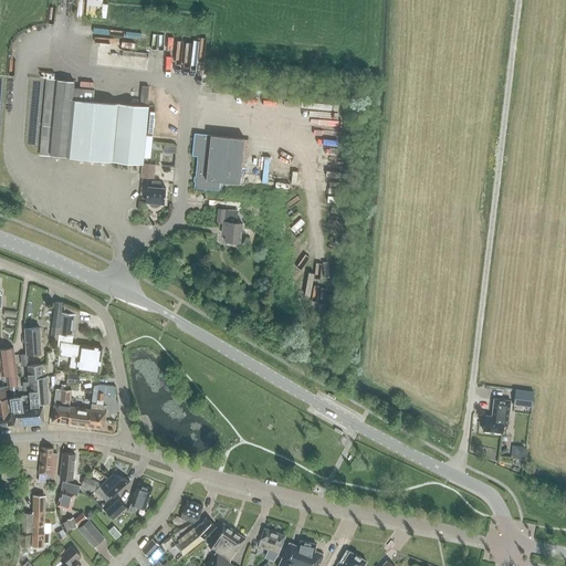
[(88,0),(87,13),(98,14),(100,4),(103,4),(103,9),(107,10),(108,0),(88,0)]
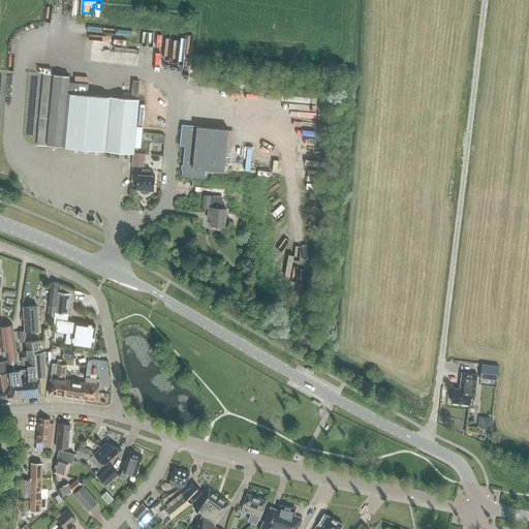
[(138,99),(87,95),(88,84),(68,83),(69,75),(43,73),(37,145),(36,145),(36,146),(48,146),(48,145),(133,153),(138,99)]
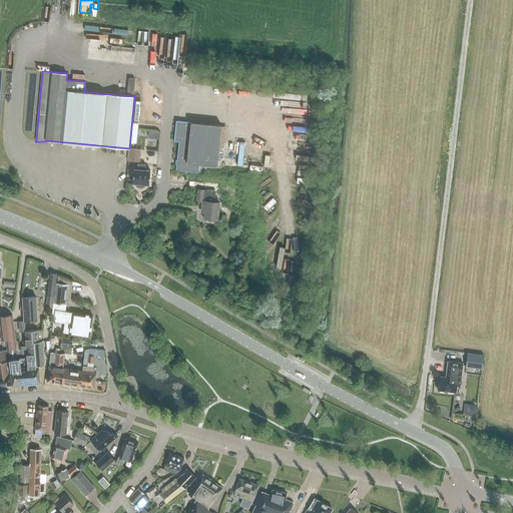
[(221,125),(190,122),(176,120),(173,141),(178,141),(175,170),(198,172),(198,170),(205,171),(206,165),(217,166),(221,125)]
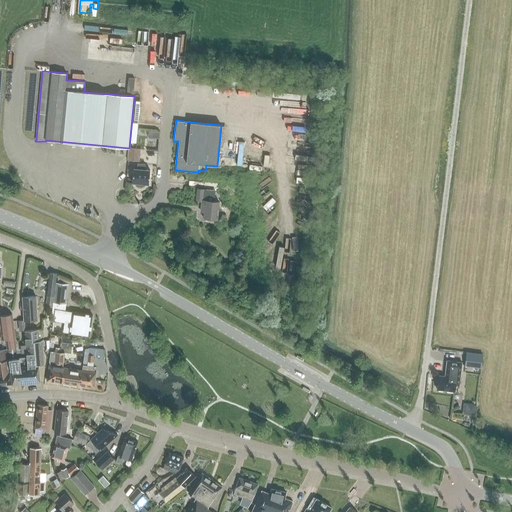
[(159,144),(161,128),(151,127),(149,142),(159,144)]
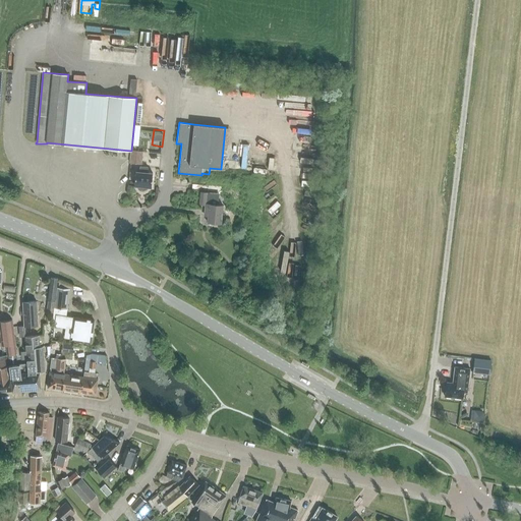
[(141,164),(141,158),(142,152),(131,151),(130,163),(141,164)]
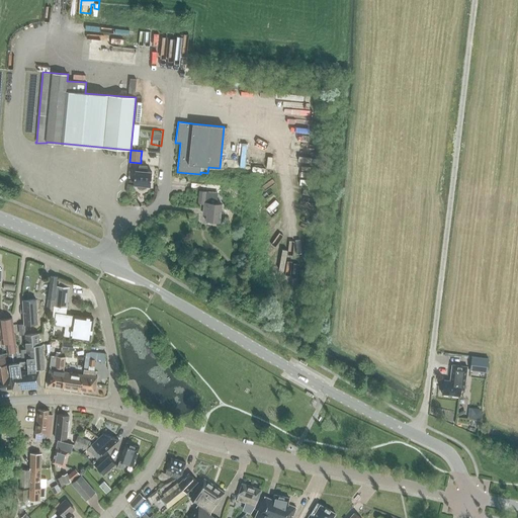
[(150,186),(152,172),(147,172),(147,166),(140,165),(140,171),(135,170),(134,185),(150,186)]
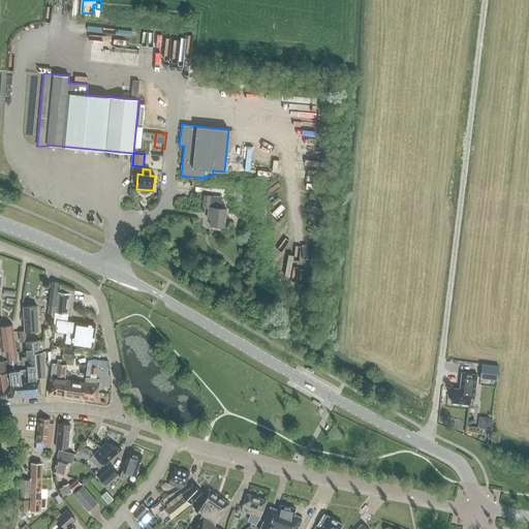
[(221,208),(222,196),(224,196),(225,190),(211,188),(210,196),(204,195),(203,208),(209,209),(209,213),(208,213),(208,215),(208,219),(211,219),(210,226),(224,227),(226,209),(221,208)]
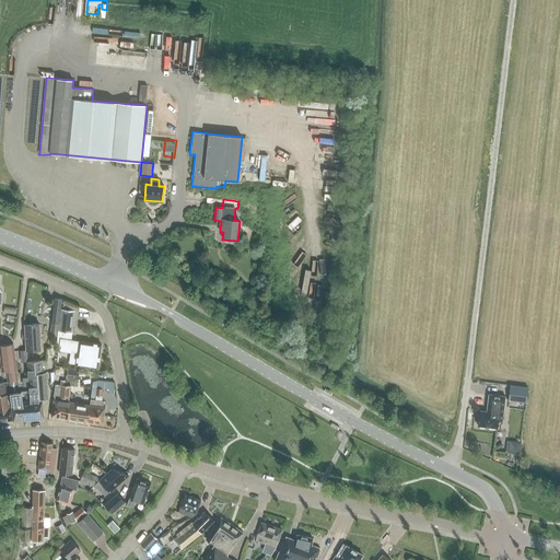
[(305,296),(306,263),(291,263),(290,296),(305,296)]
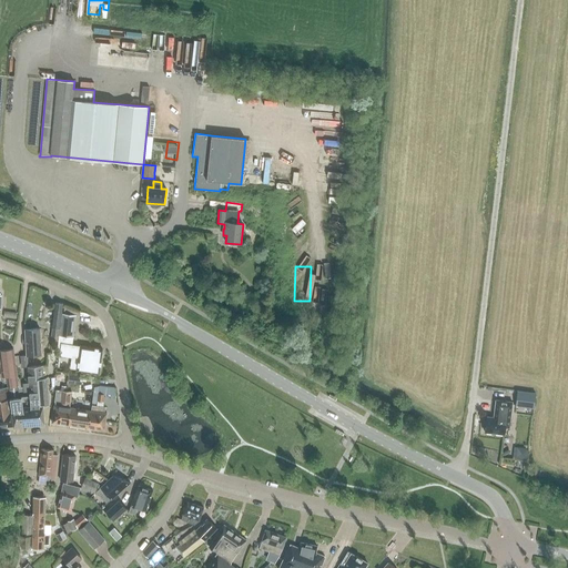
[(251,296),(254,305),(264,301),(260,292),(251,296)]
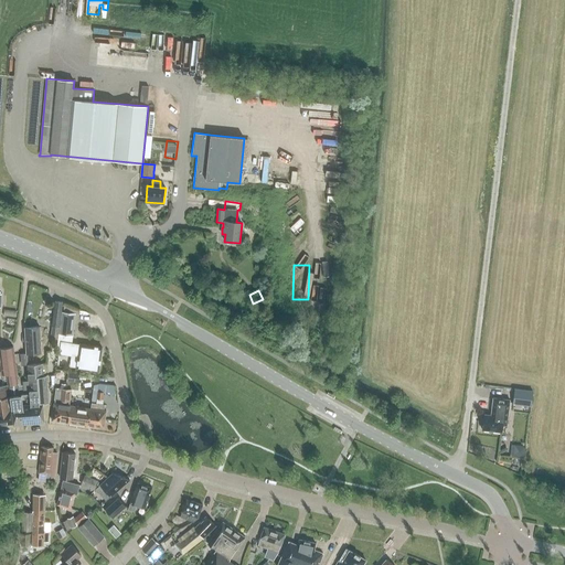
[(59,328),(62,301),(55,301),(52,327),(59,328)]
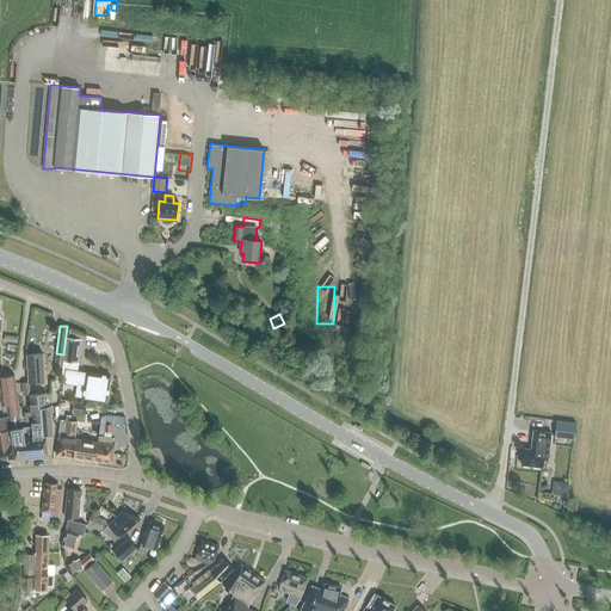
[(86,372),(78,371),(81,339),(80,339),(74,338),(68,338),(67,338),(62,371),(61,376),(65,377),(63,383),(76,384),(75,396),(82,397),(82,399),(106,402),(110,376),(86,372)]
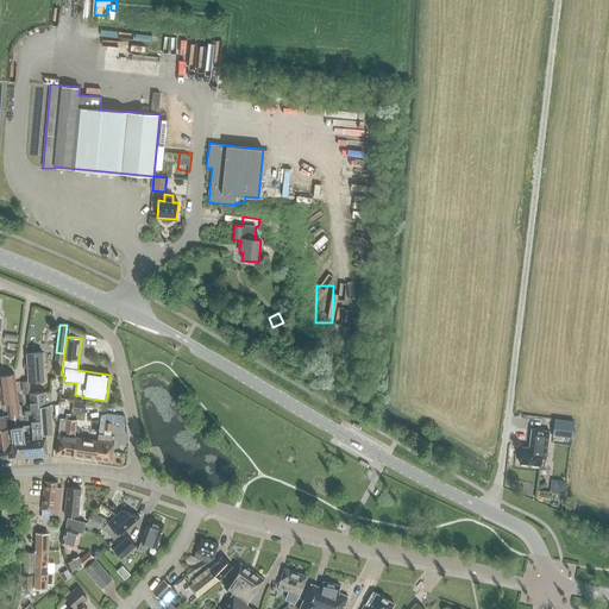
[(26,346),(29,382),(44,381),(43,352),(32,353),(32,346),(26,346)]
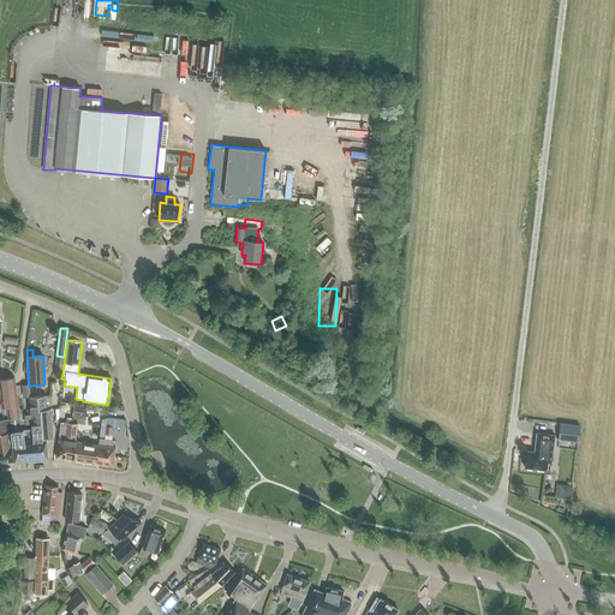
[(19,418),(16,386),(15,377),(0,378),(0,389),(3,408),(7,408),(9,419),(19,418)]
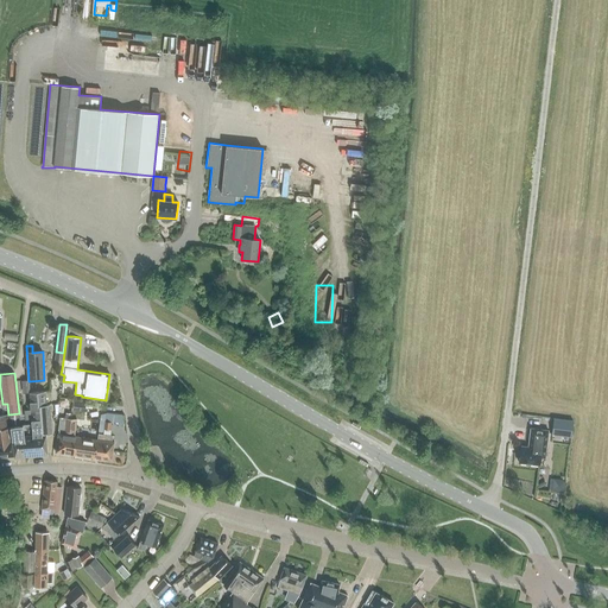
[(50,405),(46,405),(45,392),(30,393),(32,420),(40,419),(42,429),(45,429),(45,435),(52,434),(50,405)]
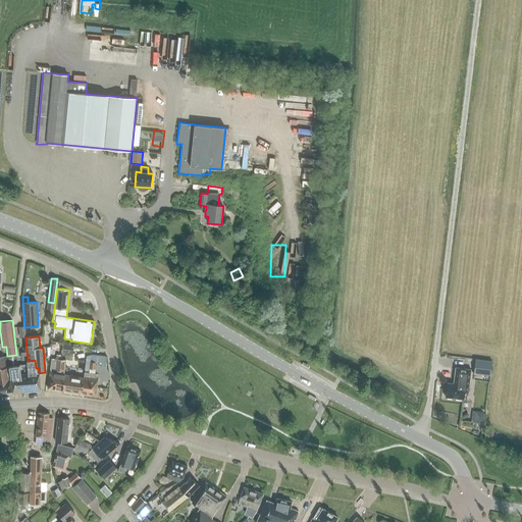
[(7,356),(0,356),(0,393),(12,392),(8,367),(7,356)]
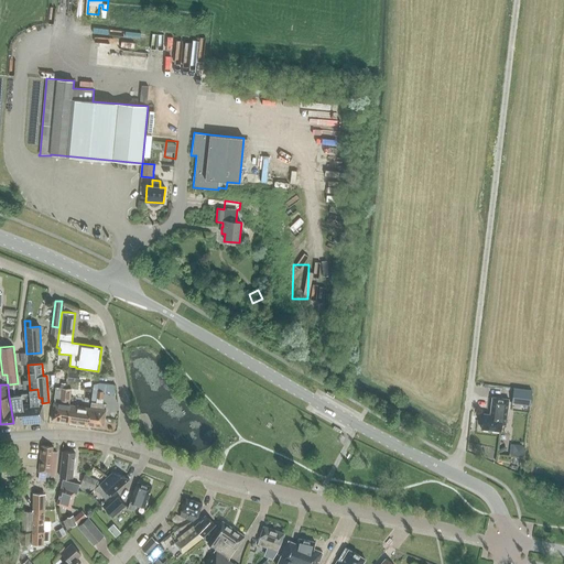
[(19,393),(18,384),(9,386),(9,394),(19,393)]
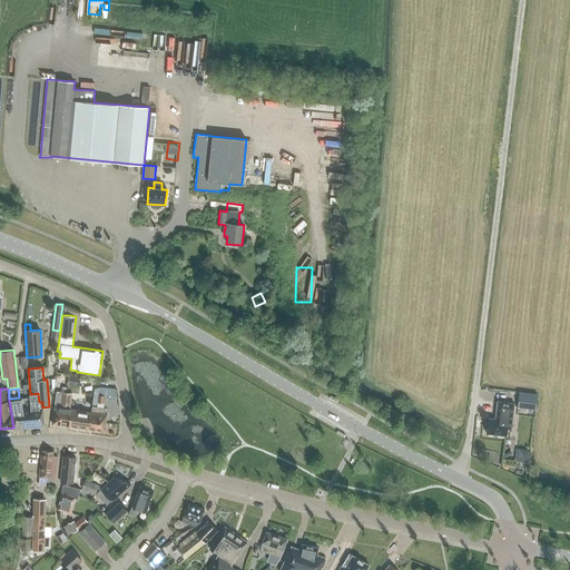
[(69,410),(70,410),(72,394),(56,392),(55,403),(59,403),(59,408),(55,406),(51,424),(67,426),(69,410)]
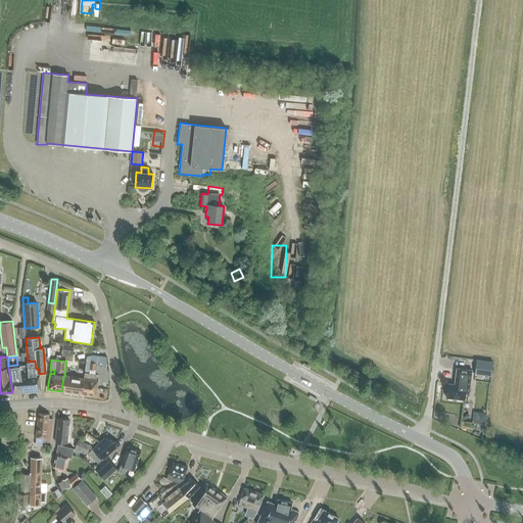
[(490,377),(491,377),(493,362),(491,362),(486,361),(476,360),(475,375),(490,377)]
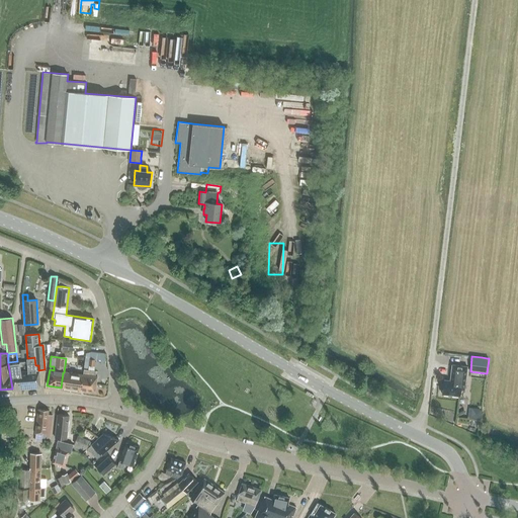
[(39,386),(38,370),(38,365),(35,365),(34,357),(27,358),(27,361),(19,362),(9,364),(13,389),(39,386)]
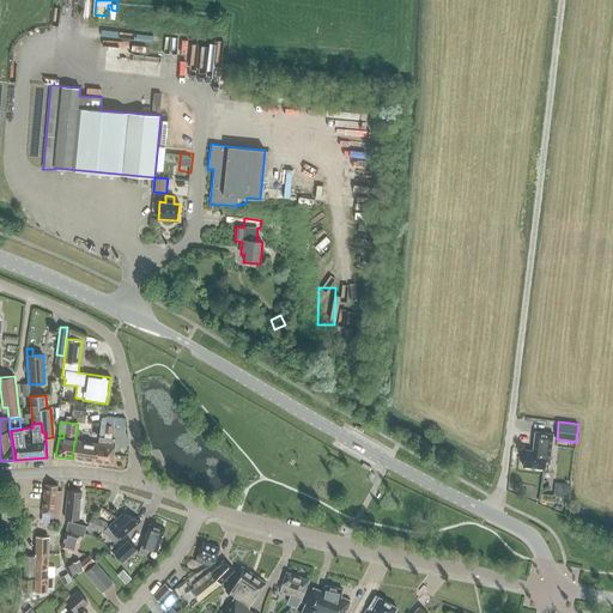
[(98,443),(99,437),(101,428),(92,426),(90,442),(76,441),(74,441),(72,459),(96,462),(98,443)]
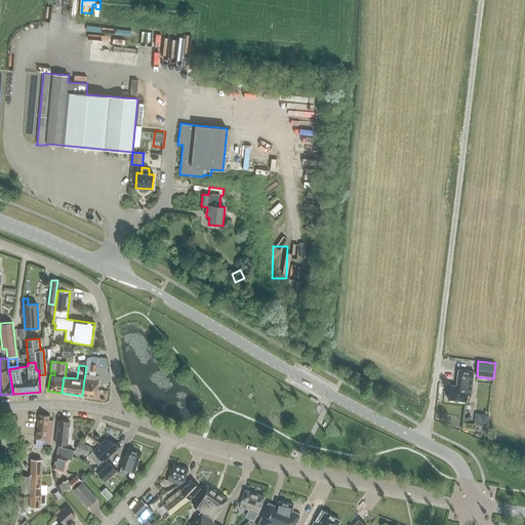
[(471,396),(474,371),(458,369),(456,386),(450,385),(448,399),(466,402),(467,395),(471,396)]
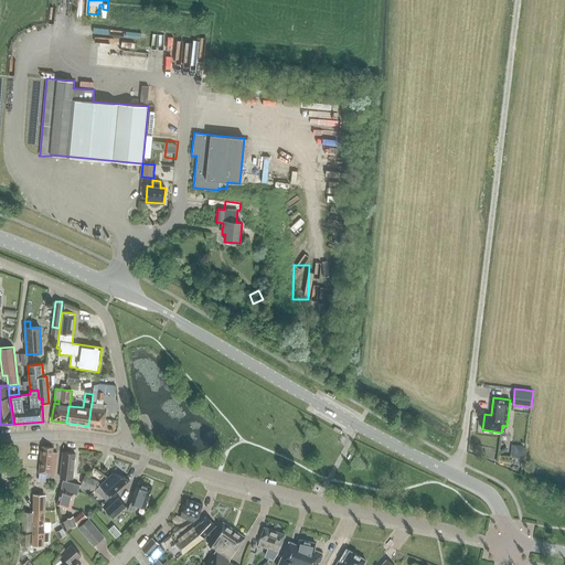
[(104,428),(106,411),(104,411),(105,405),(92,403),(91,408),(88,426),(104,428)]
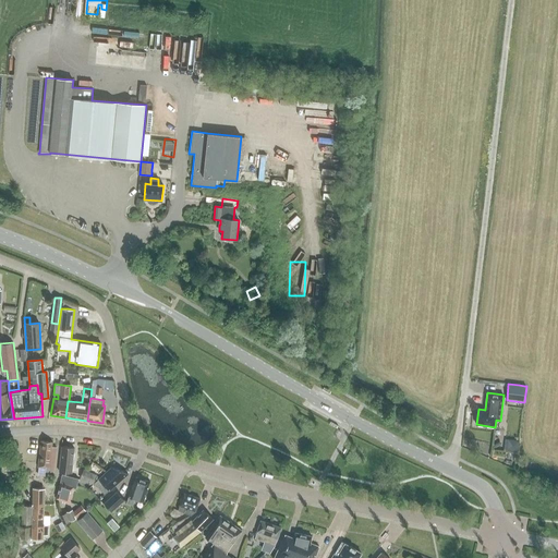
[(508,447),(519,448),(520,436),(509,436),(508,447)]
